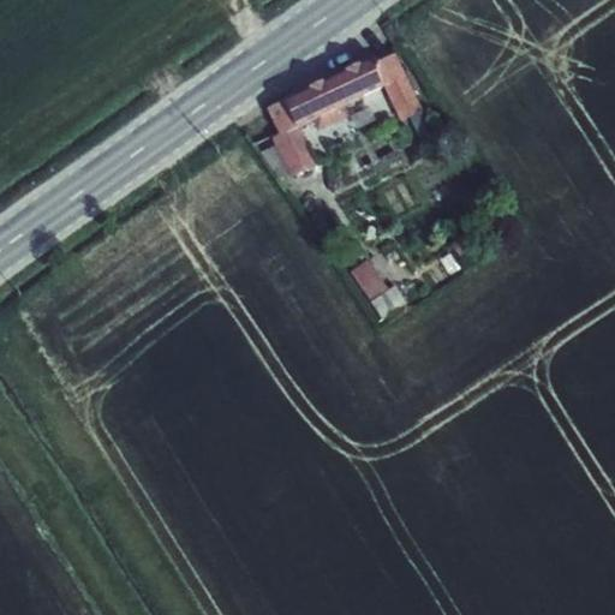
[(387,85),(383,87),(400,123),(423,112),(395,53),(376,63),(387,85)]
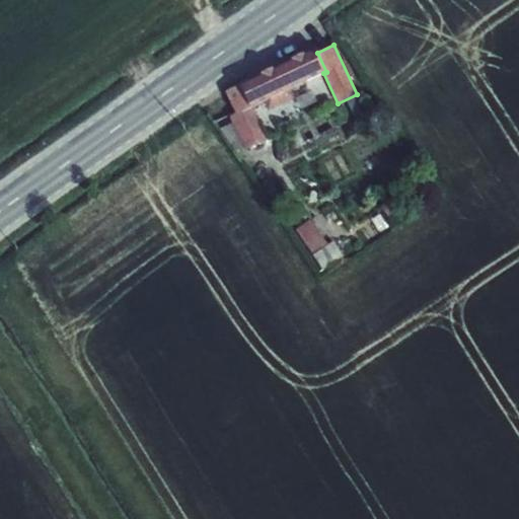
[(240,85),(250,108),(251,107),(268,99),(287,90),(323,73),(326,72),(317,53),(315,49),(240,85)]
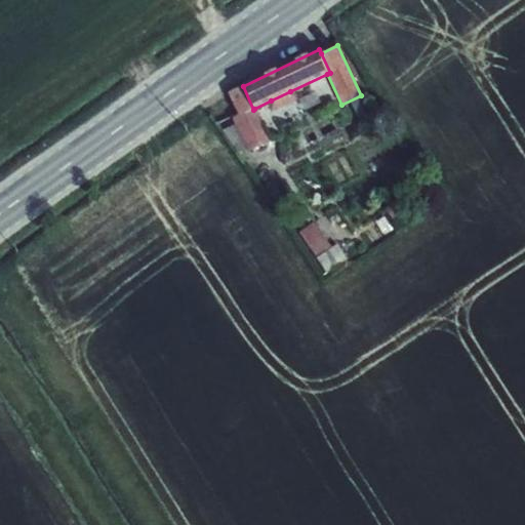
[(253,110),(243,86),(228,93),(238,115),(232,118),(235,125),(248,151),(270,140),(254,109),(253,110)]
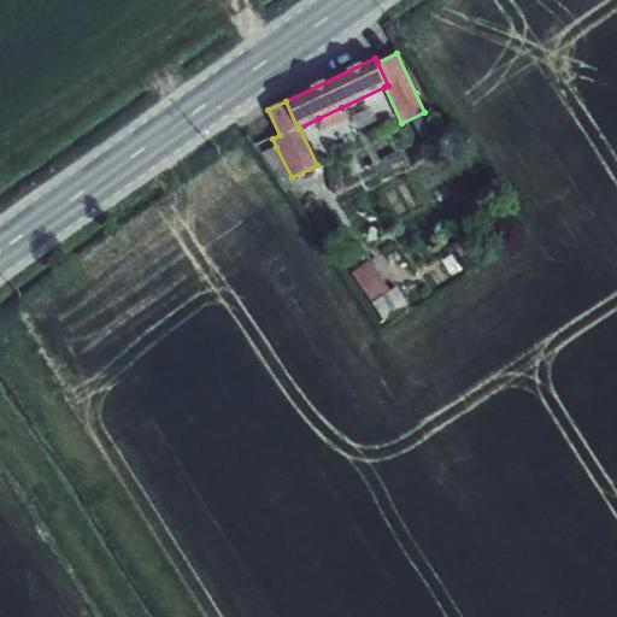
[(344,115),(341,107),(318,118),(322,125),(344,115)]
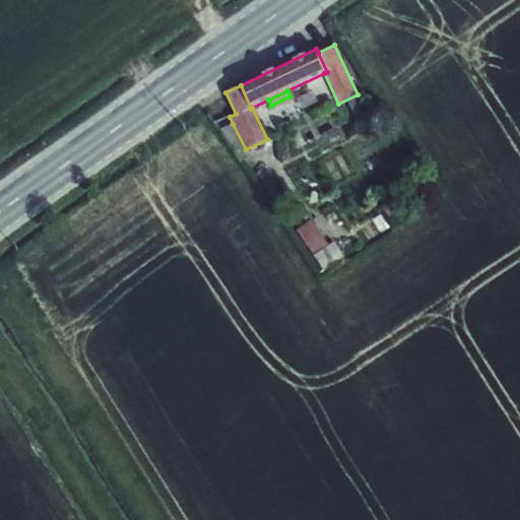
[(234,153),(246,149),(233,124),(218,130),(234,153)]
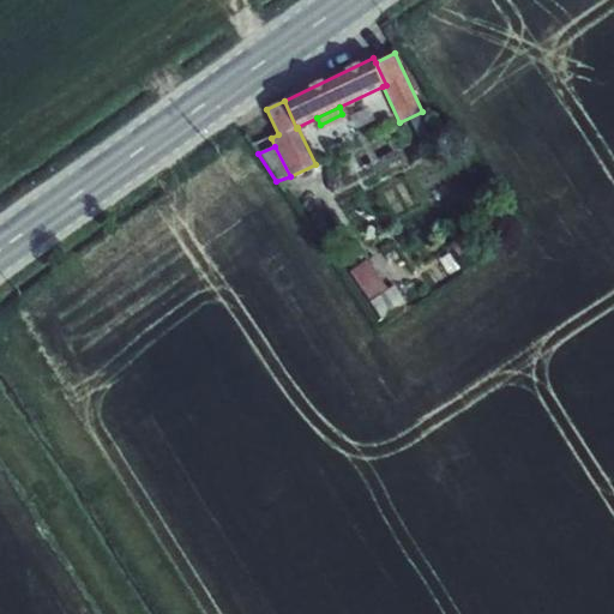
[(351,272),(383,320),(407,304),(395,286),(389,289),(368,260),(351,272)]
